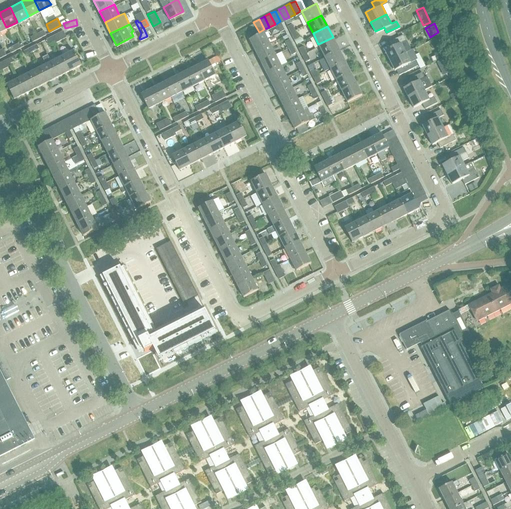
[(62,28),(51,34),(53,39),(54,41),(66,35),(62,28)]
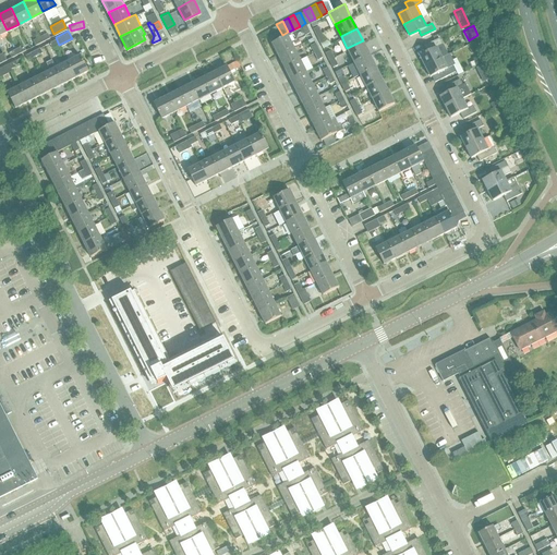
[(270,40),(277,53),(293,46),(287,33),(270,40)]
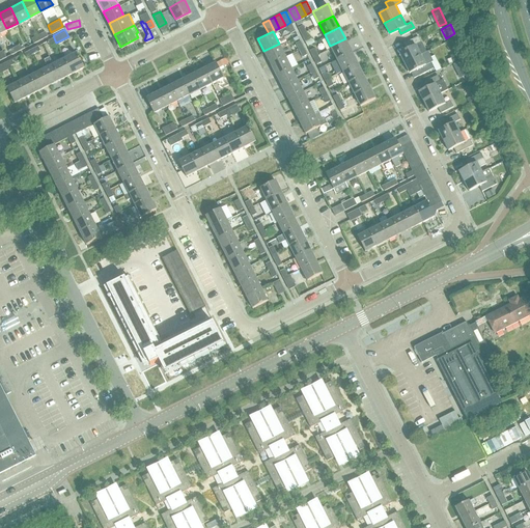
[(398,51),(403,61),(425,50),(417,34),(402,42),(406,48),(398,51)]
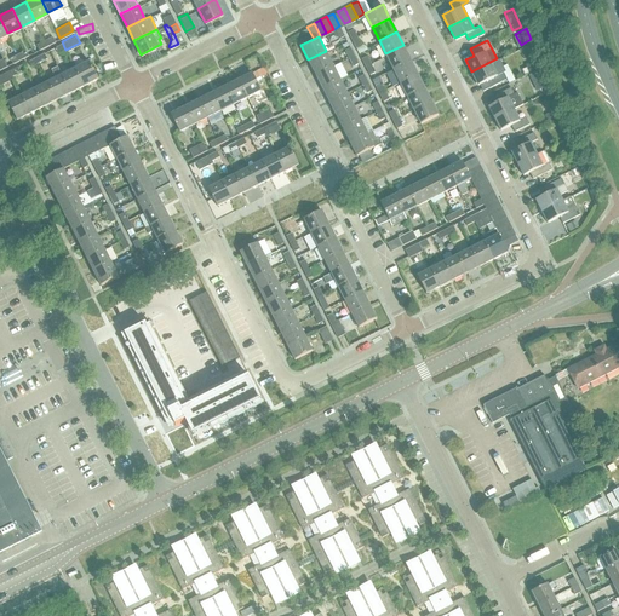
[(521,46),(527,57),(533,53),(528,42),(521,46)]
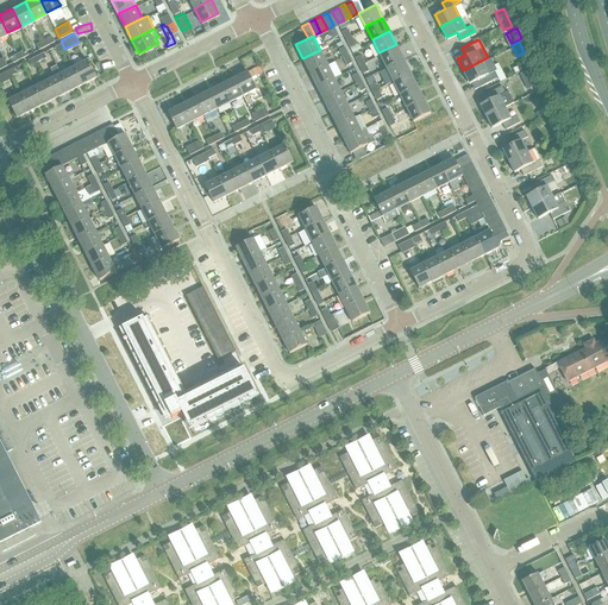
[(378,52),(386,65),(402,57),(396,44),(378,52)]
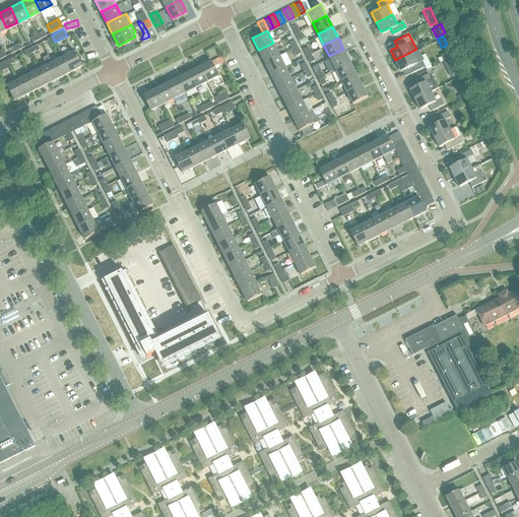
[(258,50),(264,61),(278,54),(273,43),(258,50)]
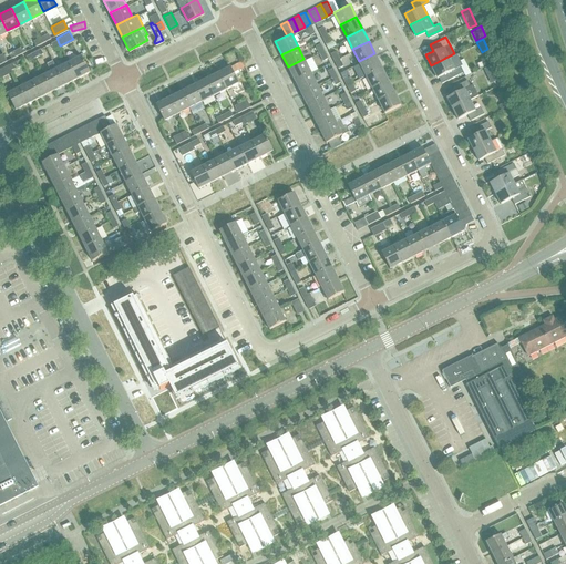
[(454,53),(431,65),(436,77),(444,72),(446,78),(463,70),(460,64),(461,63),(455,52),(454,53)]
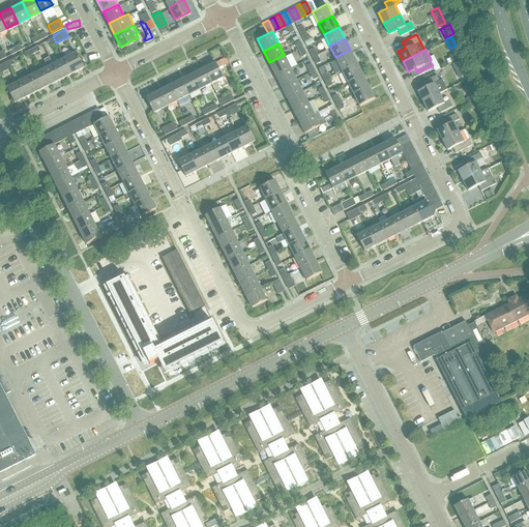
[(76,50),(63,56),(71,71),(83,65),(76,50)]
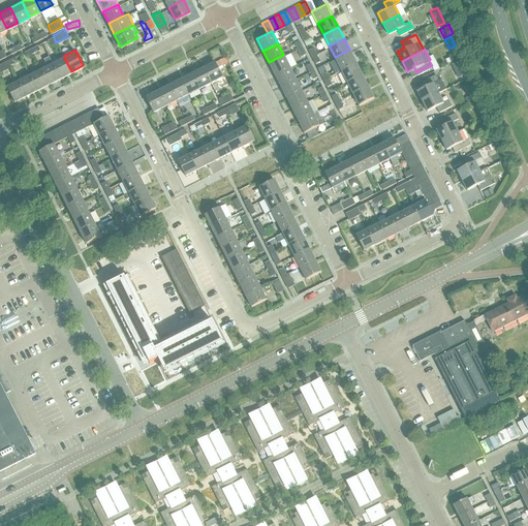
[(335,57),(340,69),(355,61),(349,50),(335,57)]
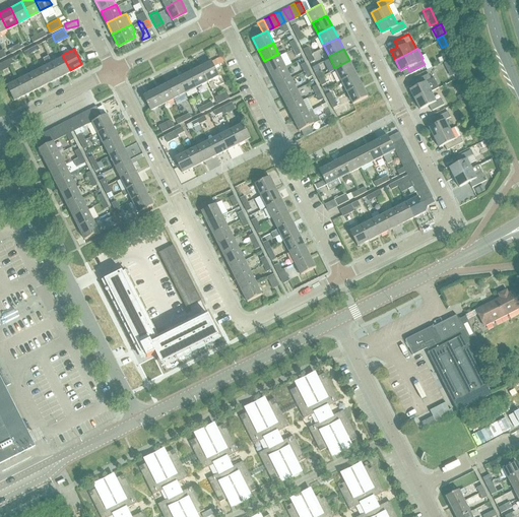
[(443,51),(448,72),(456,70),(451,49),(443,51)]
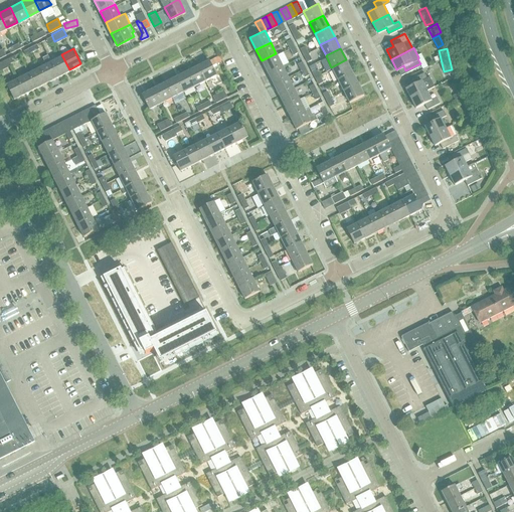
[(45,63),(39,66),(47,80),(58,74),(50,60),(47,53),(42,56),(45,63)]
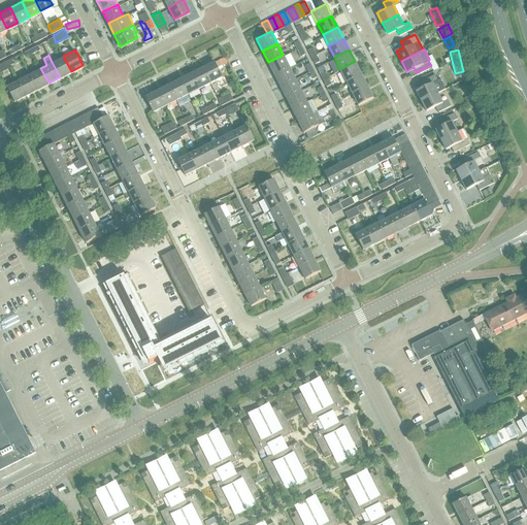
[(268,62),(273,73),(289,66),(283,55),(268,62)]
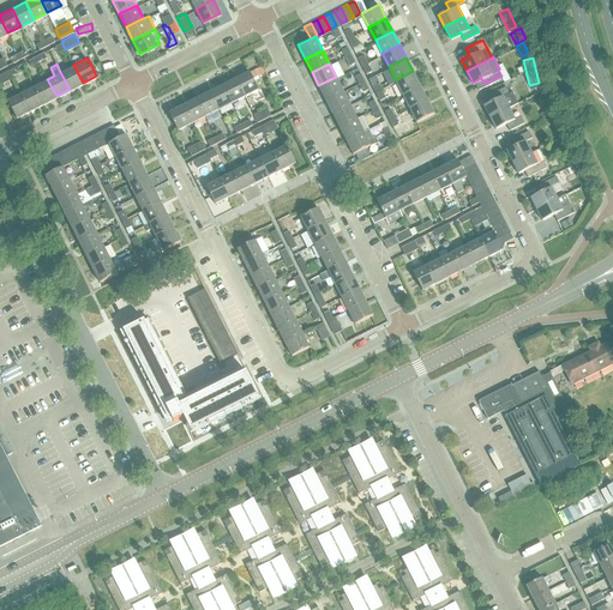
[(73,65),(60,72),(70,89),(83,83),(73,65)]
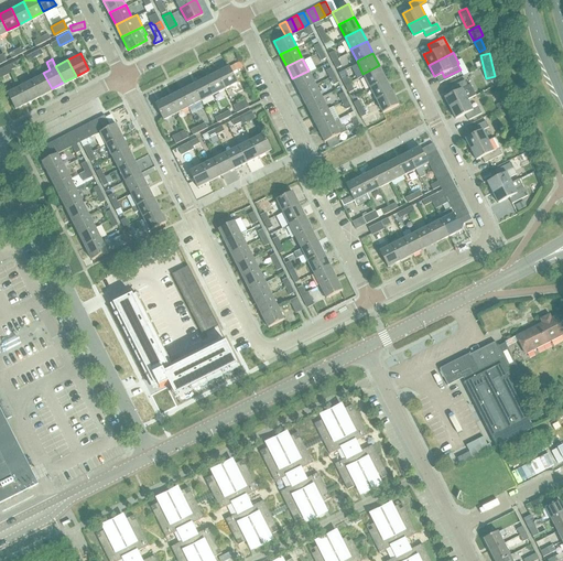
[(0,75),(11,69),(10,67),(8,63),(0,66),(0,75)]
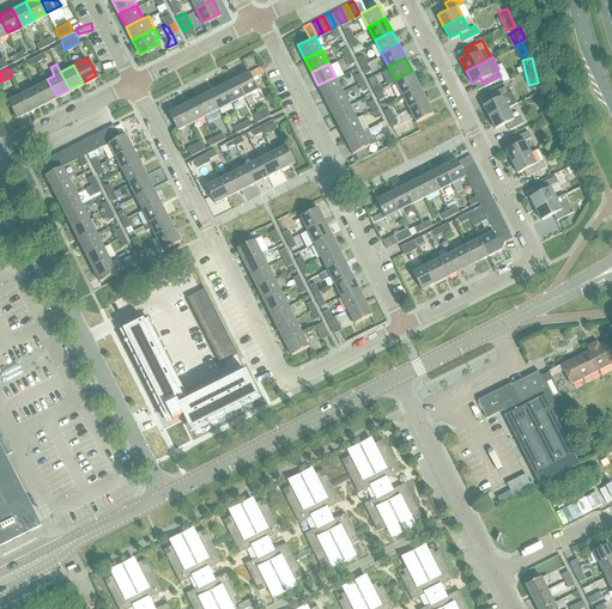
[(248,69),(235,77),(243,93),(258,87),(248,69)]
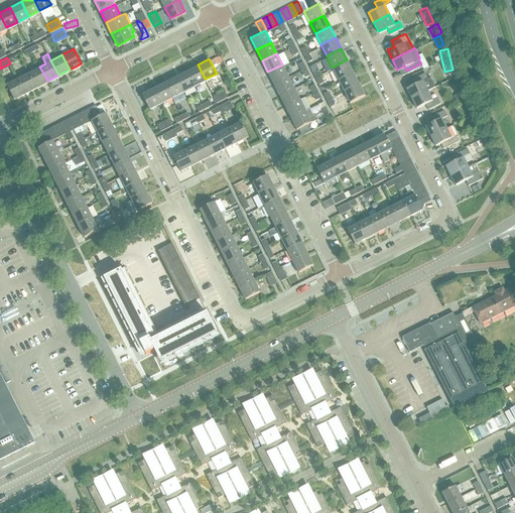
[(332,68),(338,79),(352,71),(347,59),(332,68)]
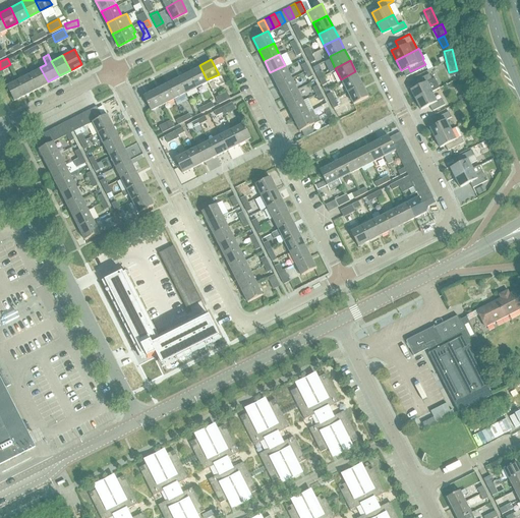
[(199,65),(188,71),(195,85),(207,79),(199,65)]
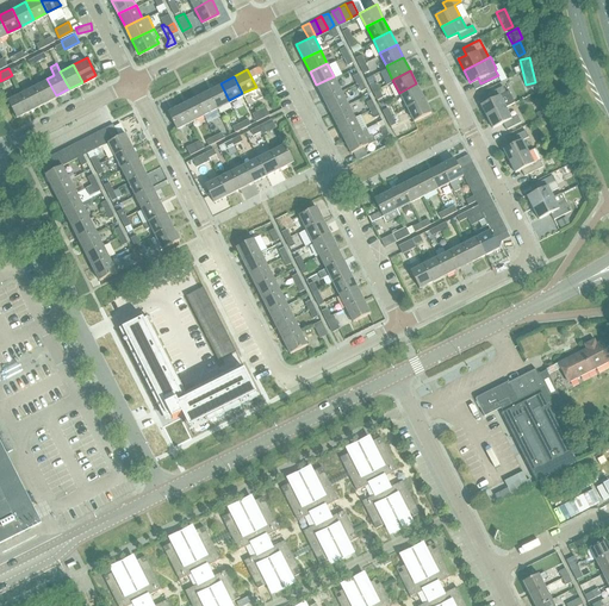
[(316,85),(323,98),(340,89),(334,76),(316,85)]
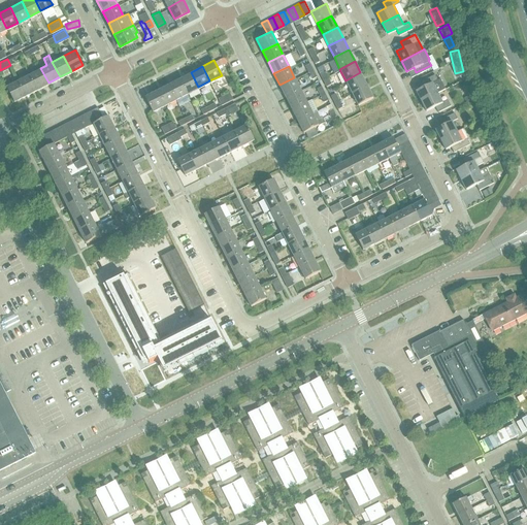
[(40,68),(29,73),(36,89),(48,83),(40,68)]
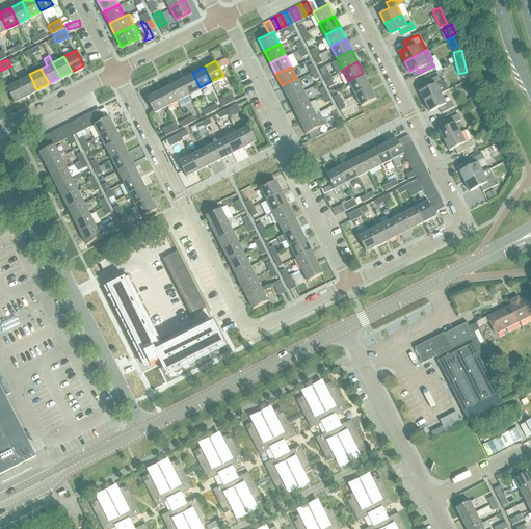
[(192,73),(181,78),(188,94),(200,87),(192,73)]
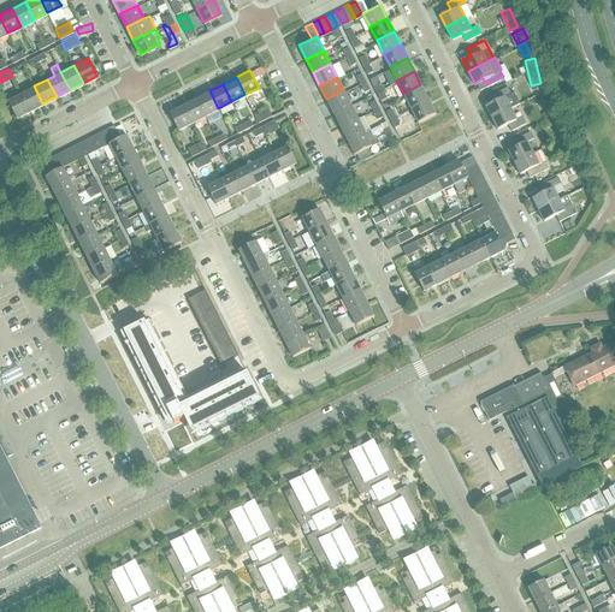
[(403,94),(411,107),(427,97),(420,84),(403,94)]
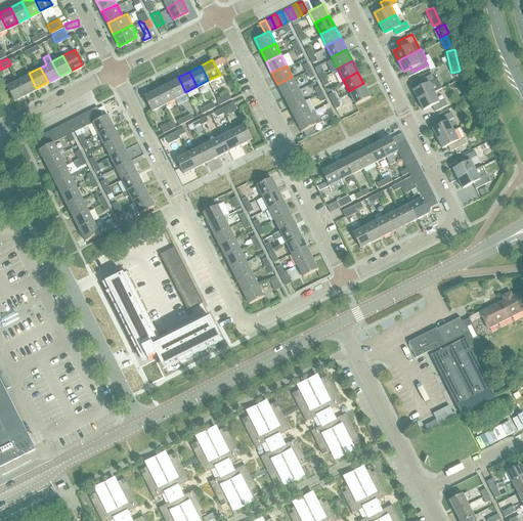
[(418,86),(412,88),(418,98),(433,90),(441,86),(436,77),(434,78),(431,72),(415,80),(418,86)]
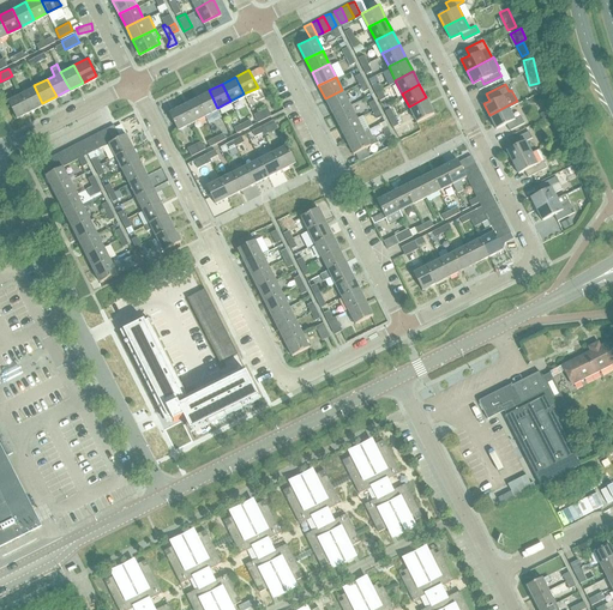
[(34,85),(20,92),(29,109),(42,103),(34,85)]
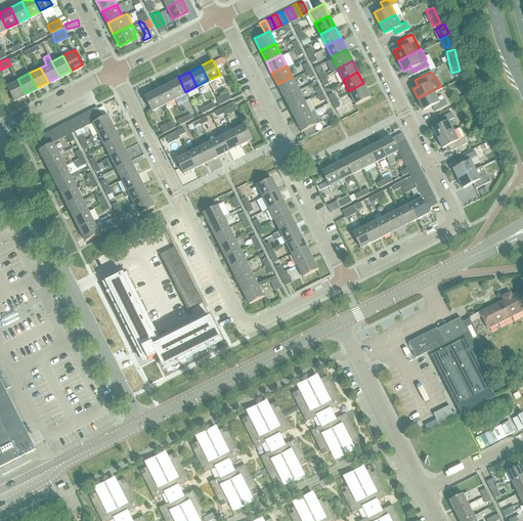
[(178,77),(167,83),(174,97),(185,92),(178,77)]
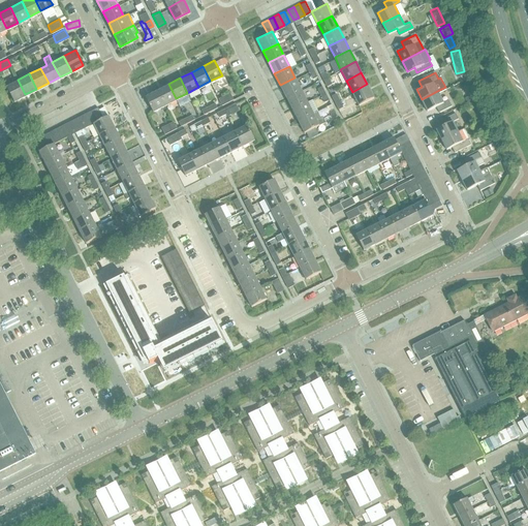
[(280,85),(286,96),(301,89),(294,78),(280,85)]
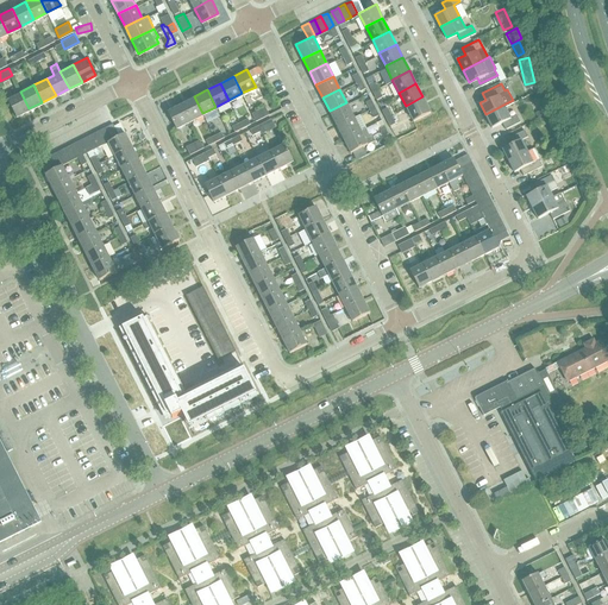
[(29,108),(20,92),(7,99),(16,115),(29,108)]
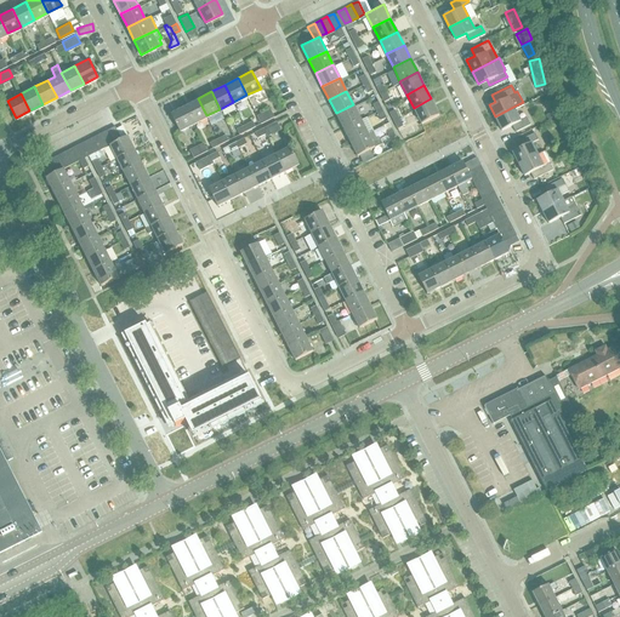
[(198,98),(185,104),(193,123),(206,115),(198,98)]
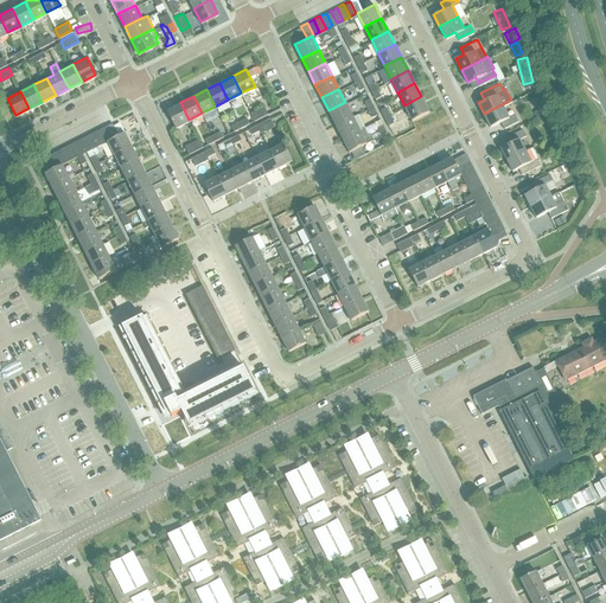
[(421,96),(404,106),(410,119),(428,110),(421,96)]
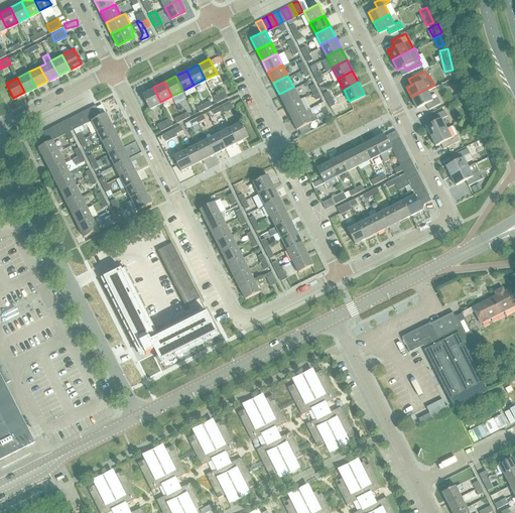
[(160,102),(153,87),(141,93),(148,108),(160,102)]
